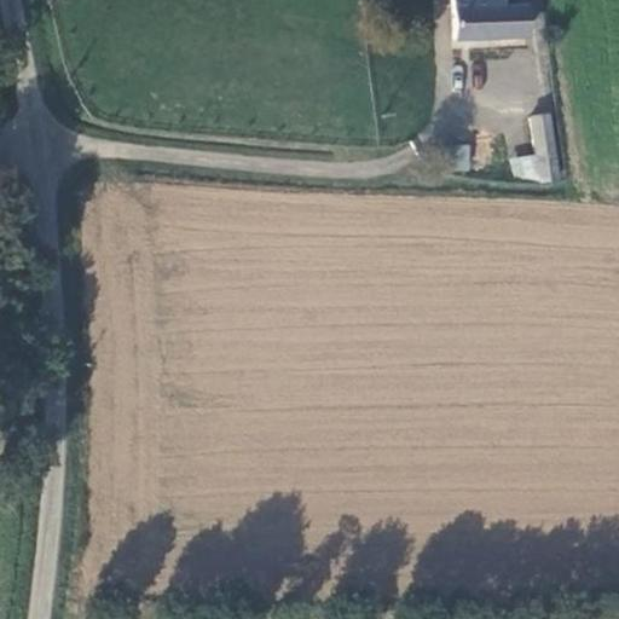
[(503,12),(501,0),(449,0),(451,45),(527,41),(524,11),(503,12)]
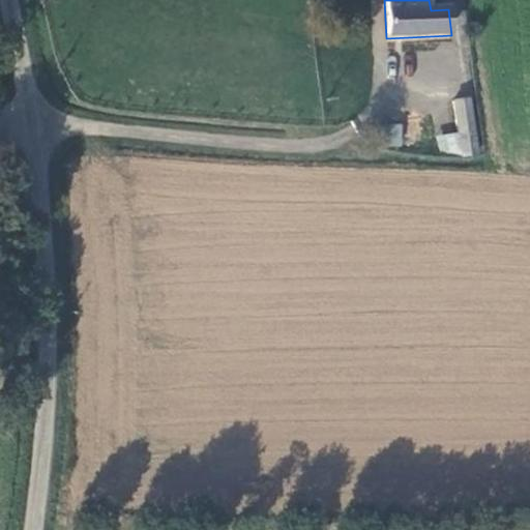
[(419,74),(422,110),(438,110),(435,72),(419,74)]
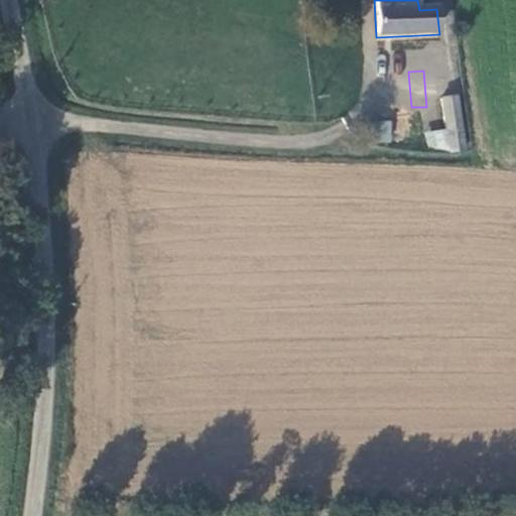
[(461,95),(441,96),(443,129),(425,131),(426,151),(465,149),(461,95)]
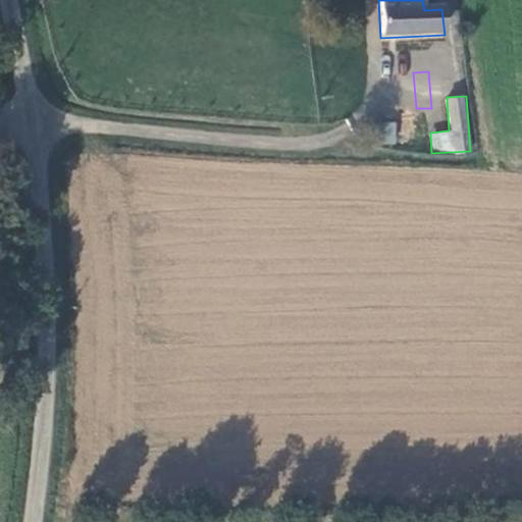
[(390,116),(390,108),(374,113),(377,120),(390,116)]
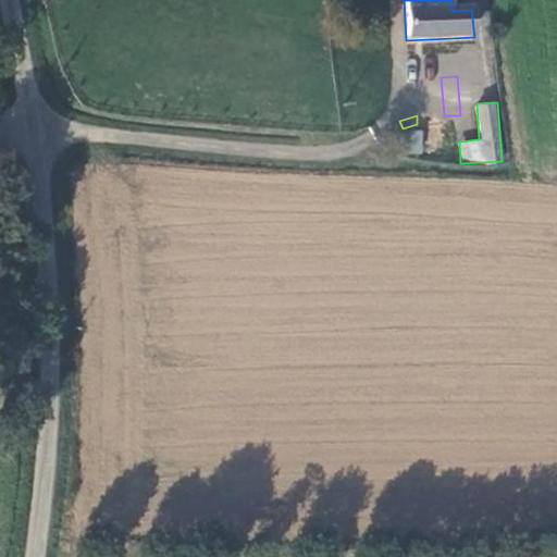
[(408,152),(422,152),(422,130),(408,130),(408,152)]
